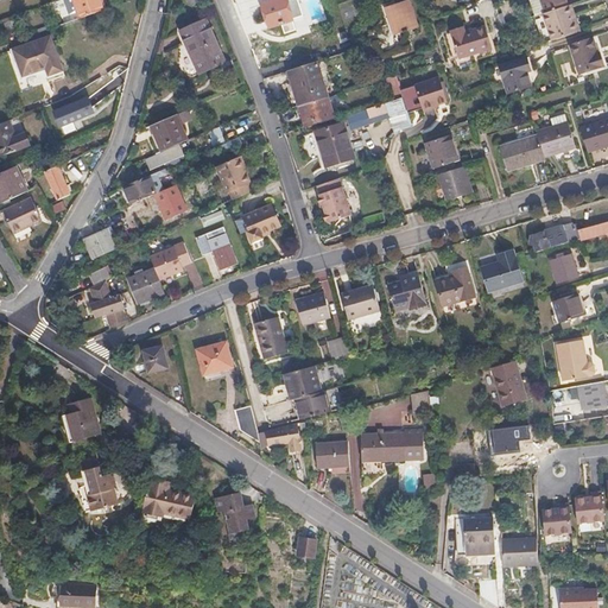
[(105,4),(102,0),(75,0),(81,13),(105,4)]
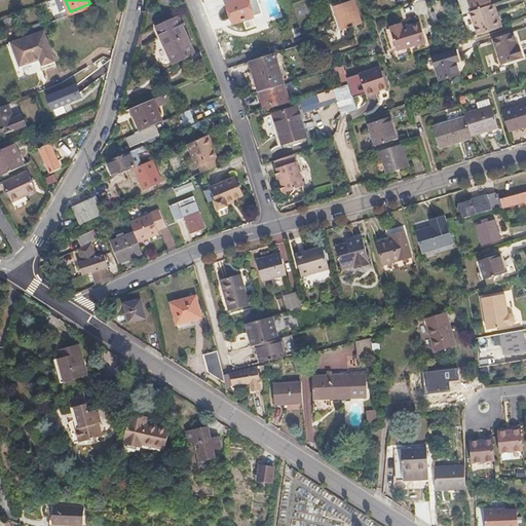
[(253,15),(247,0),(228,0),(227,1),(233,22),(253,15)]
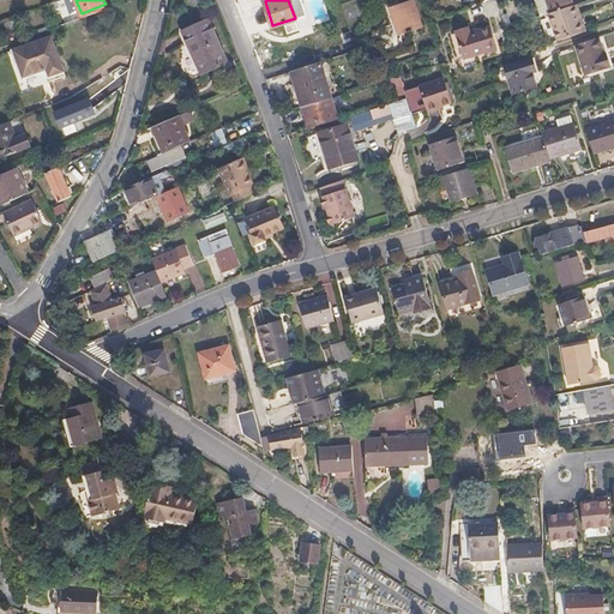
[(425,25),(416,0),(390,10),(398,34),(425,25)]
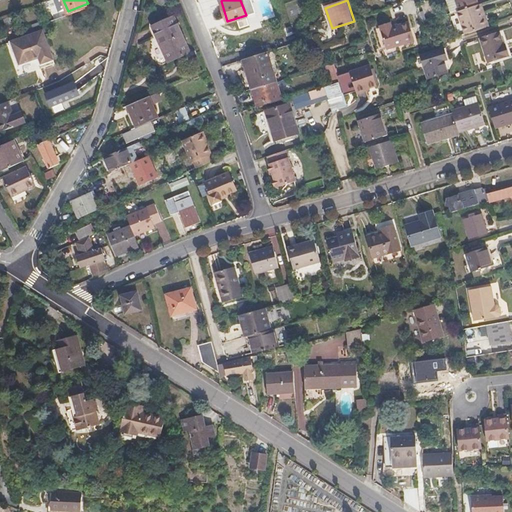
[(482,17),(477,4),(476,0),(455,0),(459,10),(456,11),(463,35),(489,27),(485,16),(482,17)]
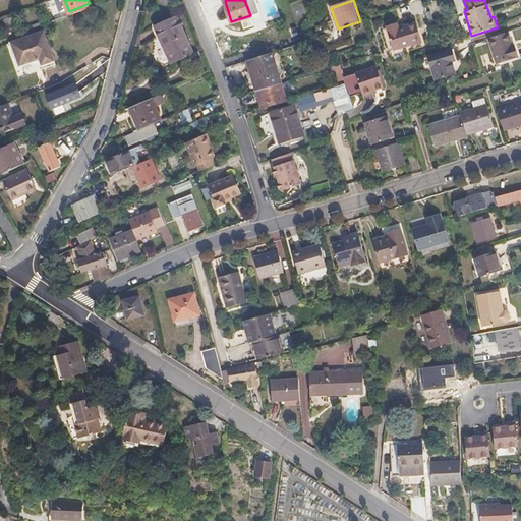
[(150,26),(154,35),(165,62),(193,52),(177,16),(150,26)]
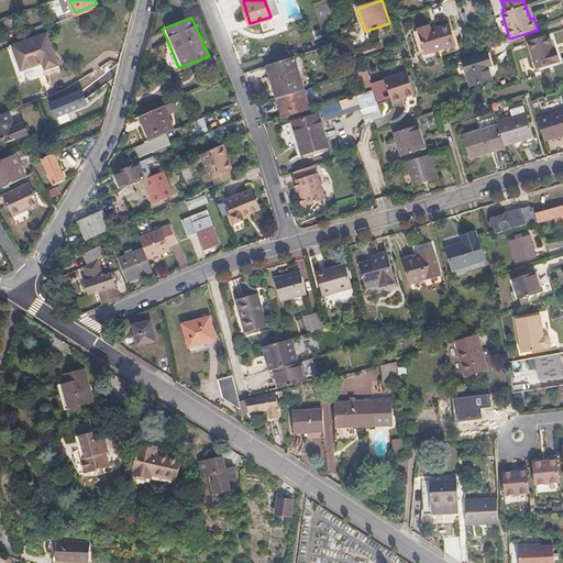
[(424,54),(441,48),(455,43),(448,22),(430,29),(428,23),(416,28),(424,54)]
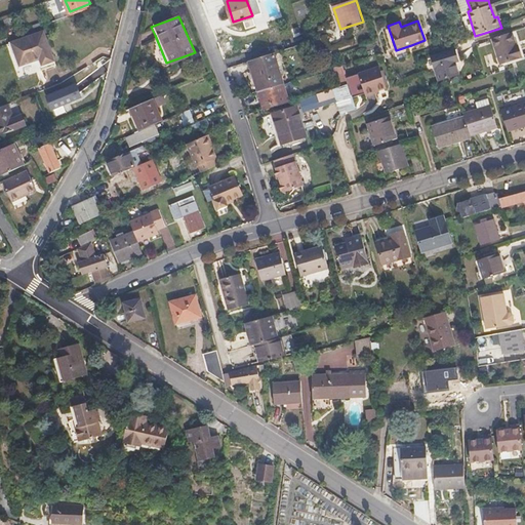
[(54,63),(42,29),(6,42),(18,75),(54,63)]
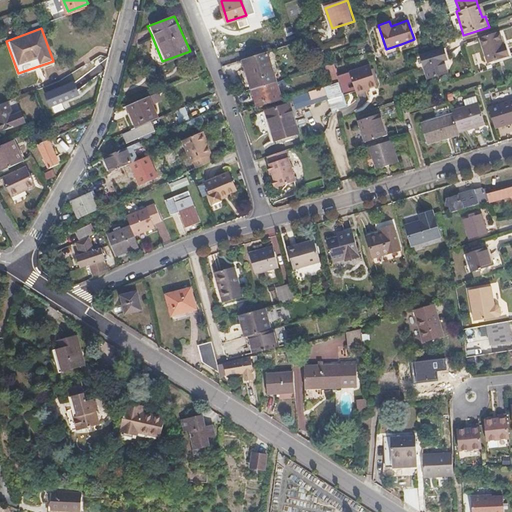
[(503,47),(499,33),(481,39),(489,64),(510,57),(507,46),(503,47)]
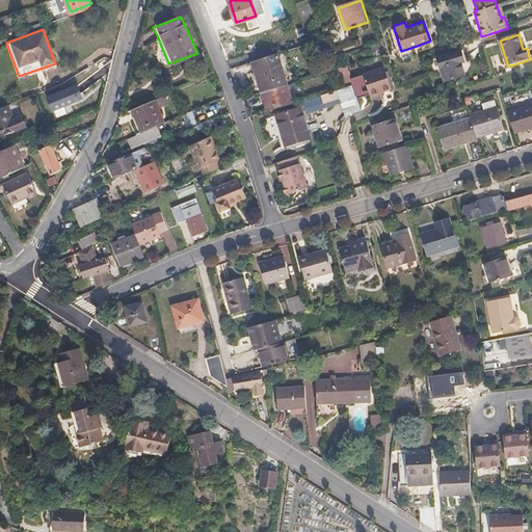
[(467,63),(462,52),(440,59),(447,83),(466,77),(462,65),(467,63)]
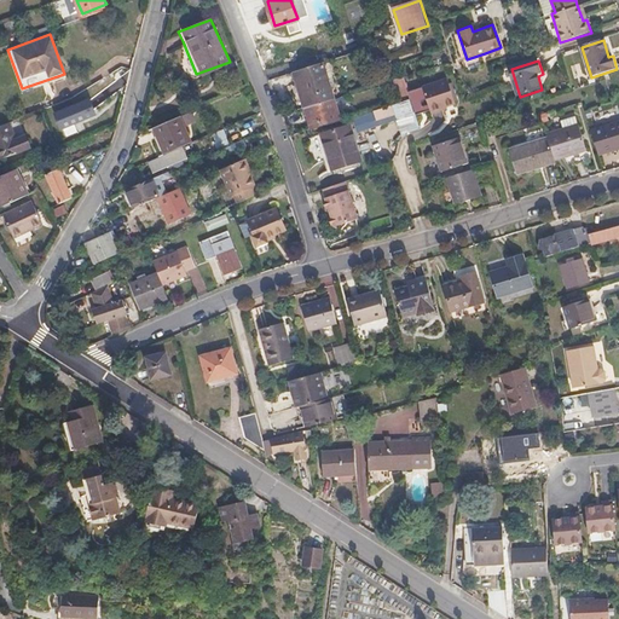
[(293,74),(304,108),(311,129),(341,120),(325,73),(322,64),(293,74)]
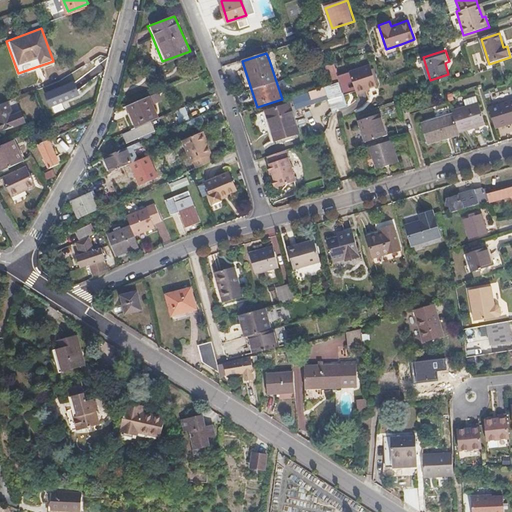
[(340,81),(334,62),(326,65),(331,84),(340,81)]
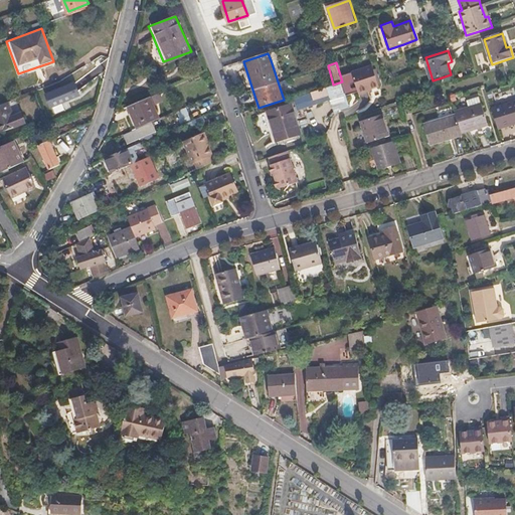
[(380,84),(373,63),(352,70),(358,91),(380,84)]
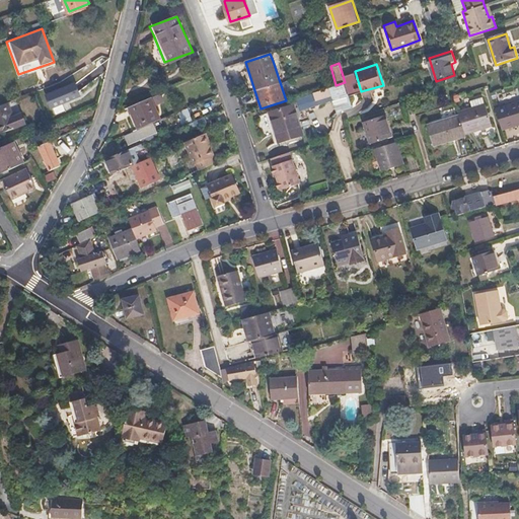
[(53,106),(81,94),(76,82),(47,94),(53,106)]
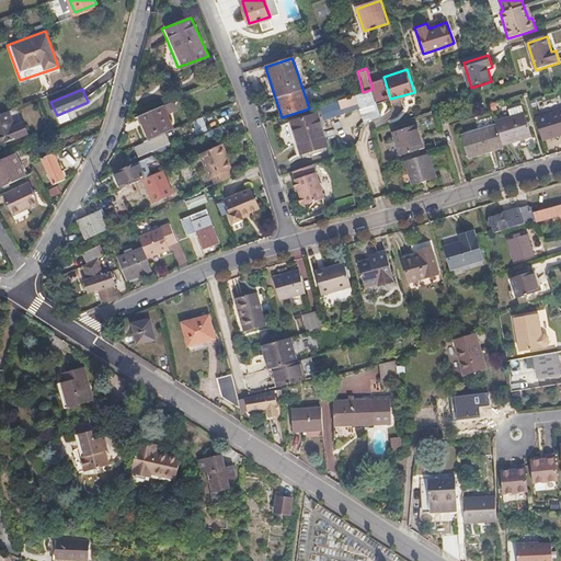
[(381,115),(373,89),(363,92),(355,94),(365,123),(369,119),(381,115)]
